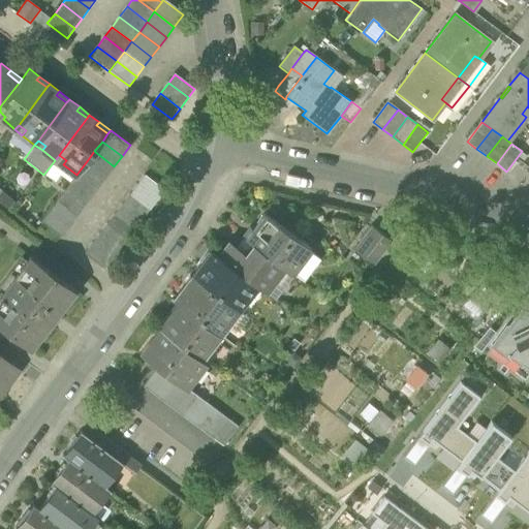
[(94,151),(87,161),(106,176),(114,166),(94,151)]
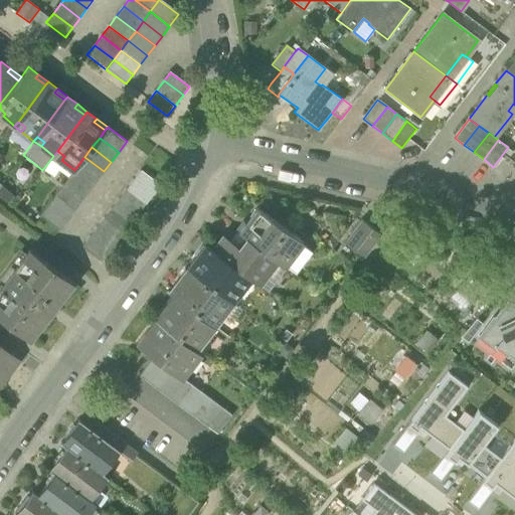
[(57,151),(53,156),(61,160),(64,156),(57,151)]
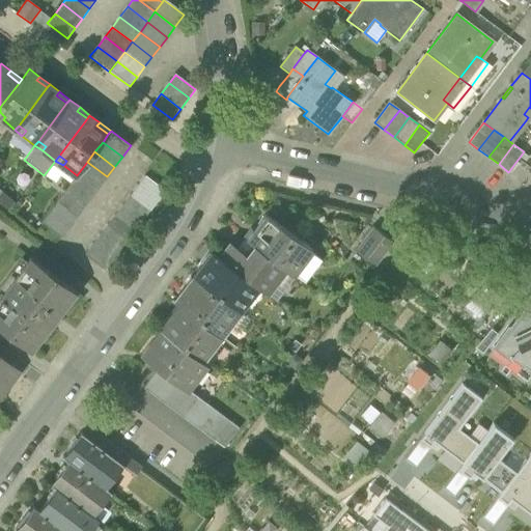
[(87,162),(80,171),(100,187),(107,176),(87,162)]
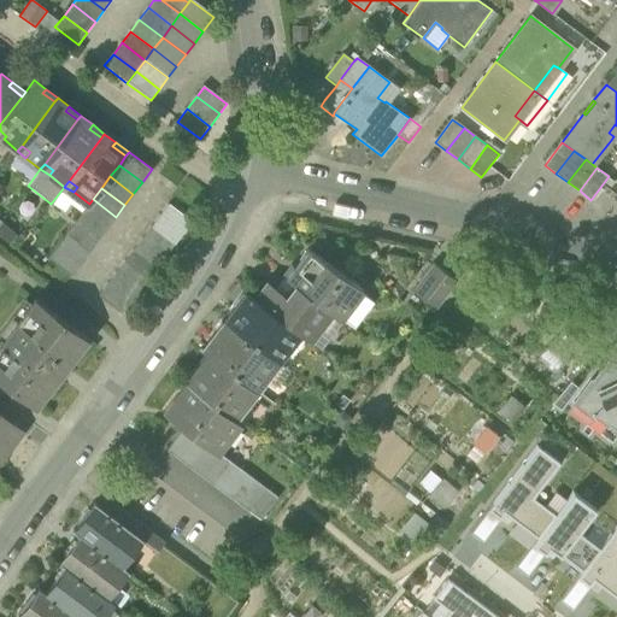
[(89,204),(84,211),(107,228),(116,217),(93,199),(89,204)]
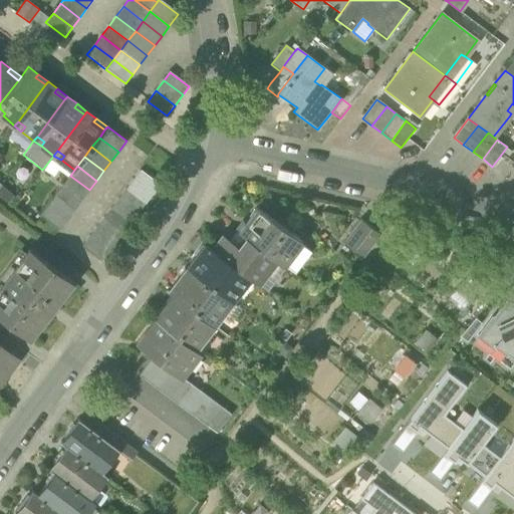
[(141,169),(133,179),(152,193),(160,184),(141,169)]
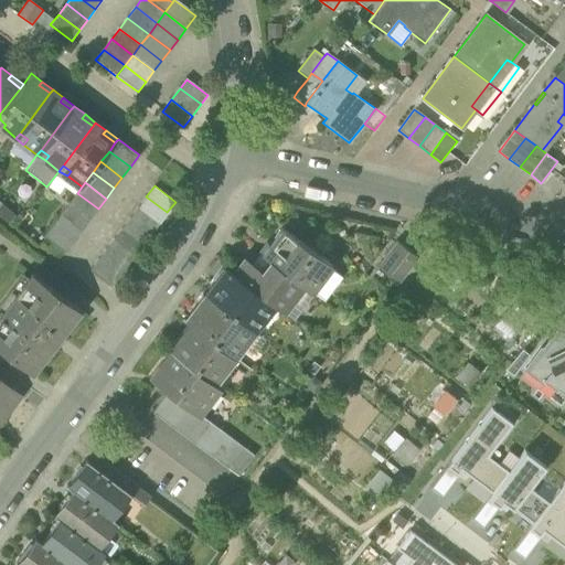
[(77,193),(68,203),(91,220),(98,209),(77,193)]
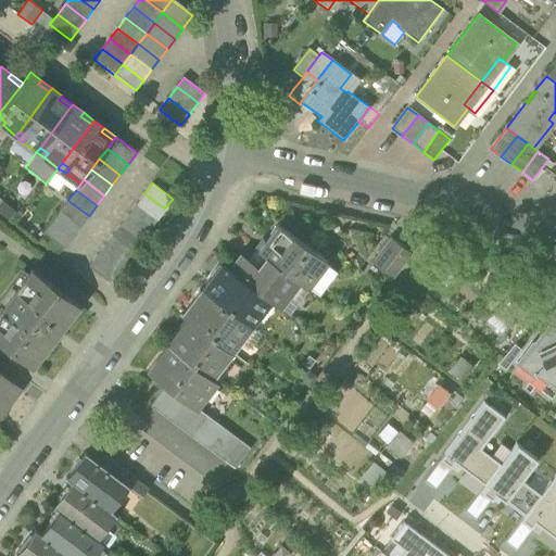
[(143,193),(136,203),(156,219),(164,209),(143,193)]
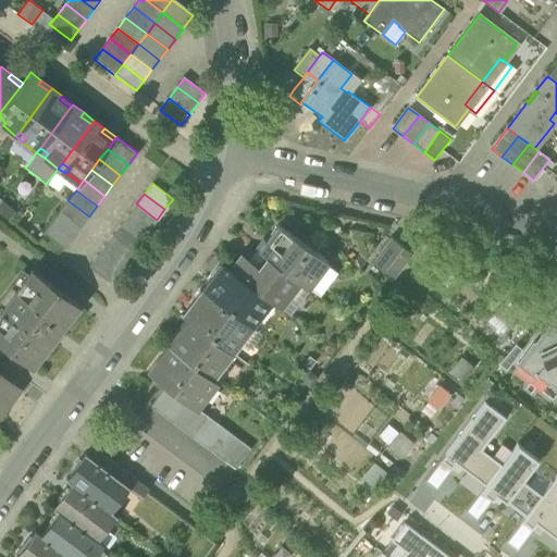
[(14,211),(1,200),(0,200),(0,213),(8,220),(14,211)]
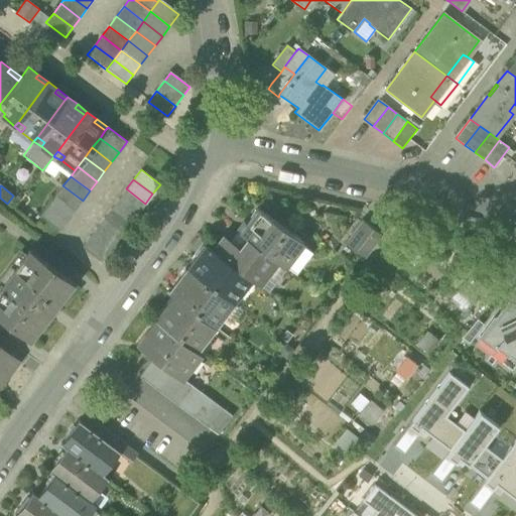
[(62,185),(55,196),(75,211),(83,201),(62,185)]
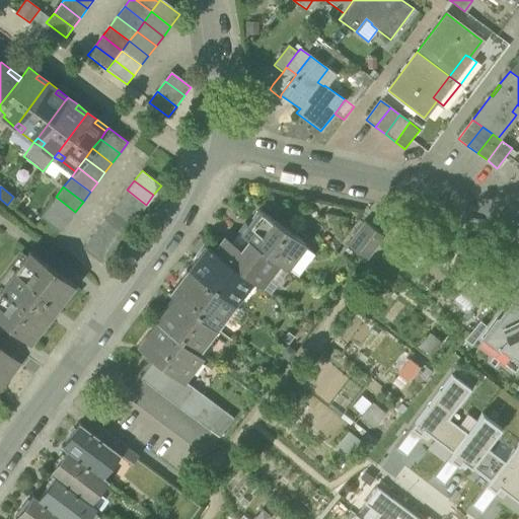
[(127,190),(120,200),(139,214),(146,205),(127,190)]
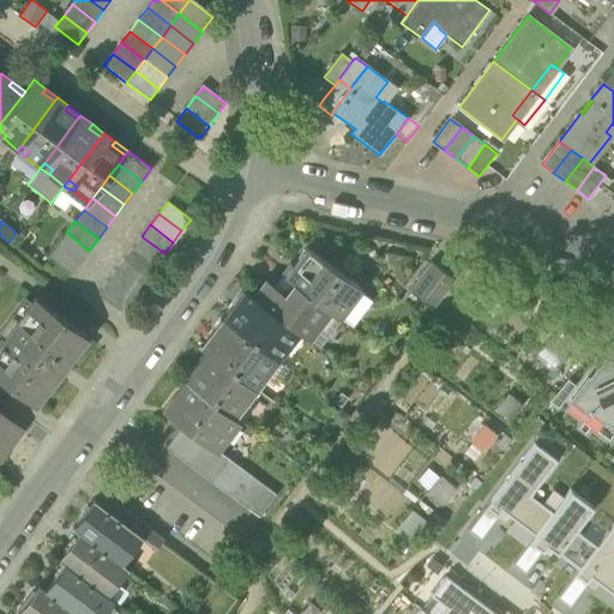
[(66,233),(56,245),(80,263),(89,251),(66,233)]
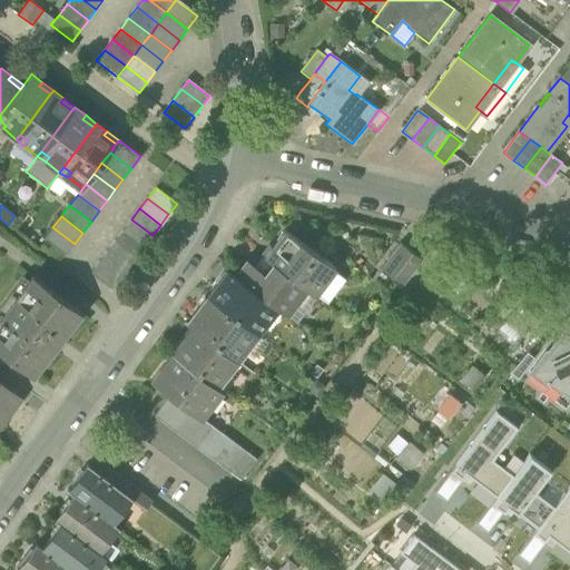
[(131,219),(124,231),(145,246),(153,235),(131,219)]
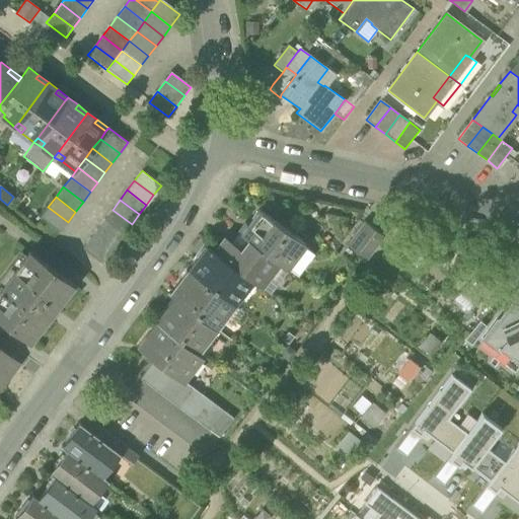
[(60,231),(68,222),(48,207),(41,217),(60,231)]
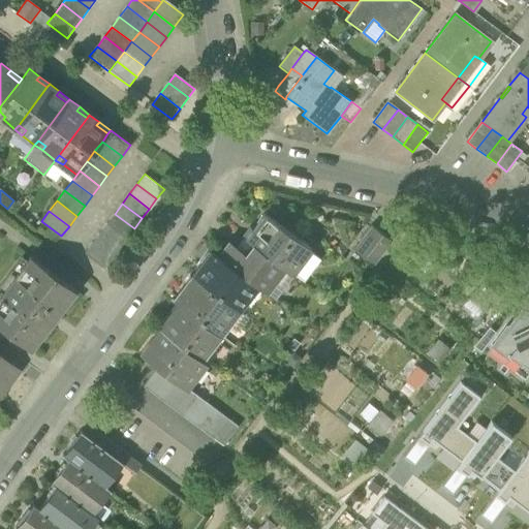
[(246,238),(253,244),(283,267),(291,273),(309,250),(310,248),(263,213),(246,238)]
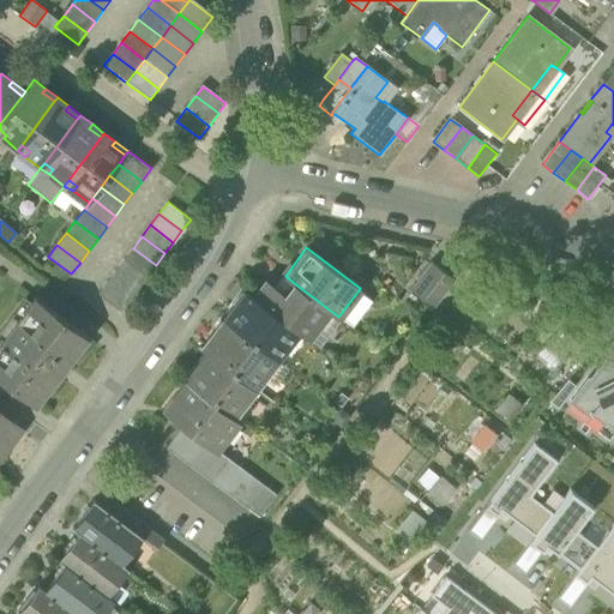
[(133,248),(124,259),(148,277),(156,265),(133,248)]
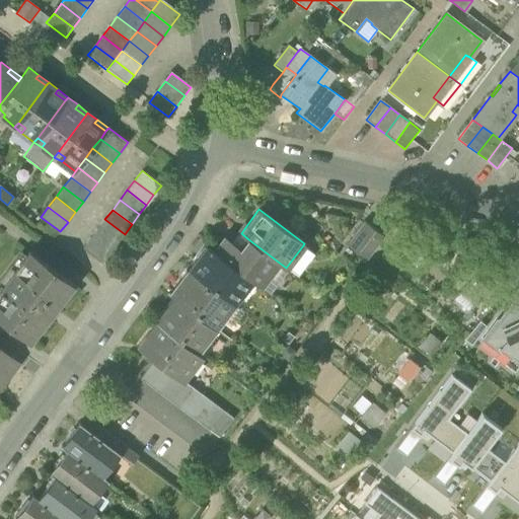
[(104,219),(97,229),(117,243),(125,234),(104,219)]
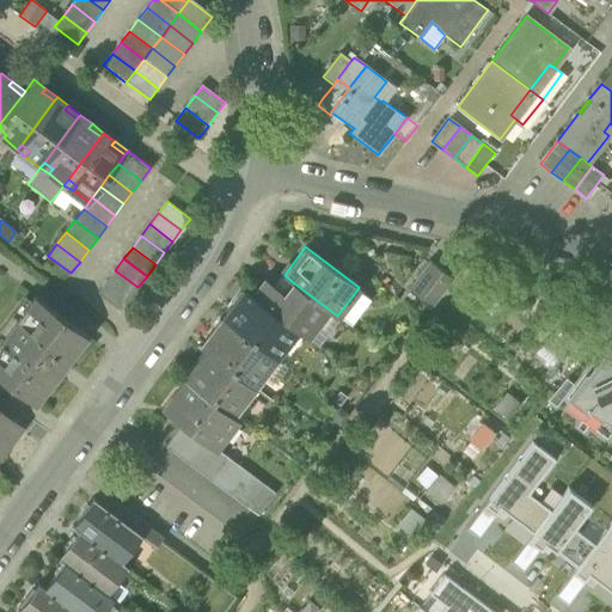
[(409,288),(432,305),(452,279),(429,261),(409,288)]
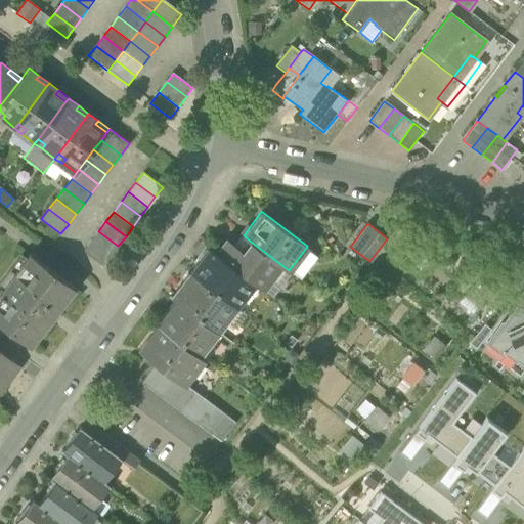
[(98,231),(91,241),(111,256),(118,246),(98,231)]
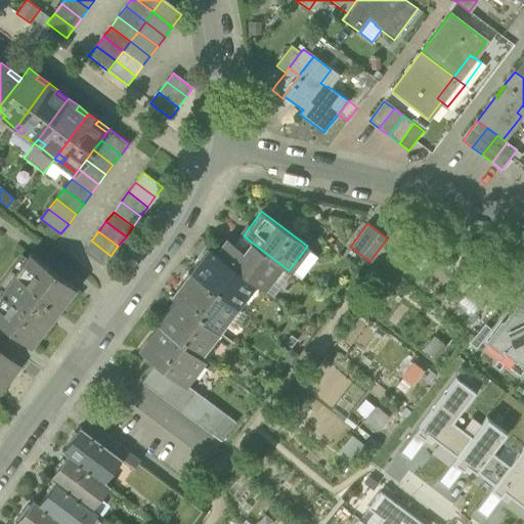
[(103,265),(111,256),(91,241),(84,251),(103,265)]
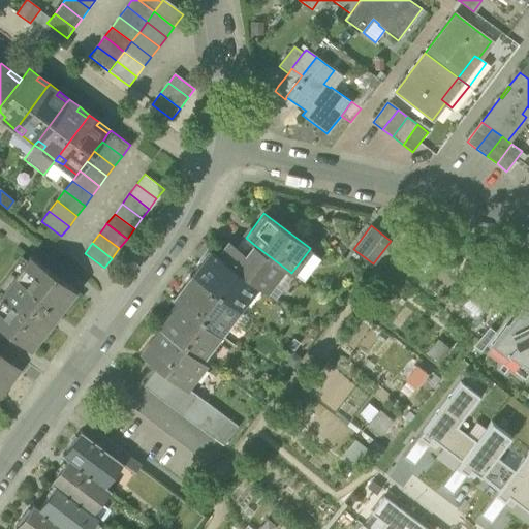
[(229,243),(219,257),(251,281),(256,285),(265,291),(283,267),(253,244),(246,255),(229,243)]
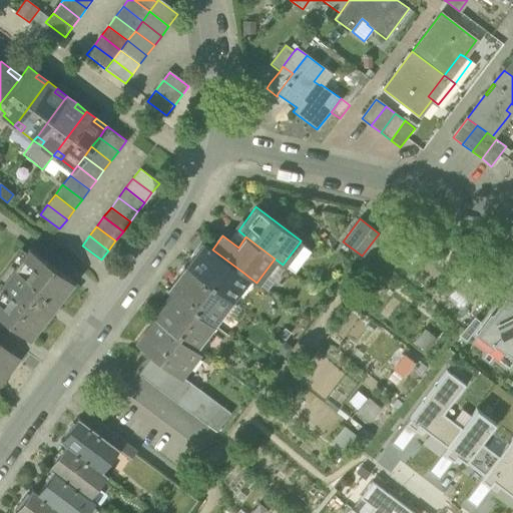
[(311,251),(300,242),(283,265),(286,267),(295,274),(296,273),(295,272),(311,251)]
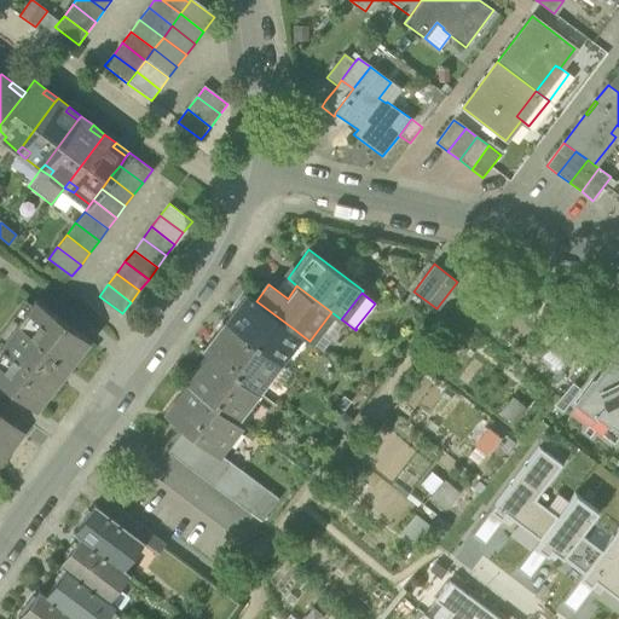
[(247,294),(225,322),(272,358),(294,329),(256,301),(247,294)]
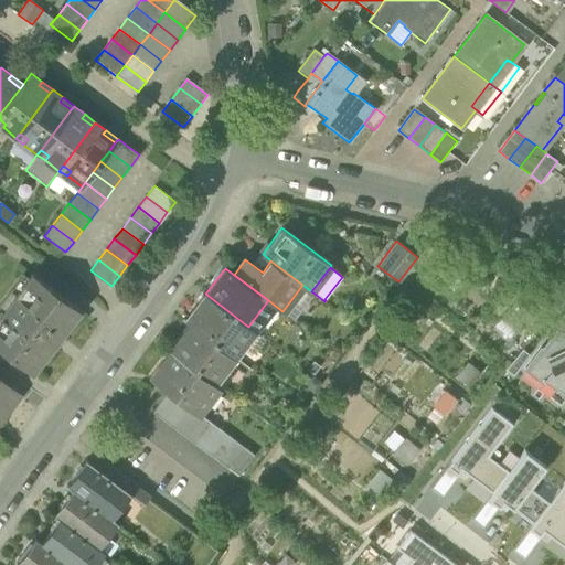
[(0,349),(6,354),(33,374),(81,310),(31,274),(0,315),(0,349)]
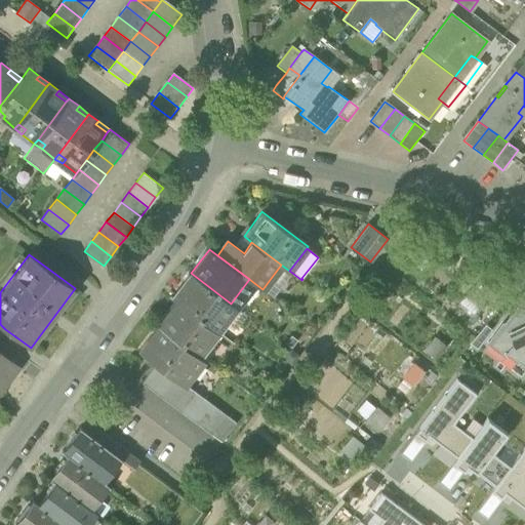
[(273,297),(292,273),(289,271),(281,265),(263,289),(273,297)]
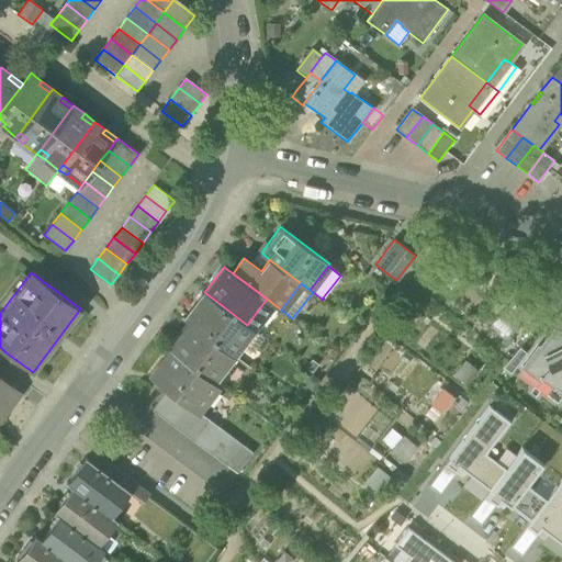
[(184,318),(189,323),(233,356),(242,344),(253,329),(247,325),(204,292),(184,318)]
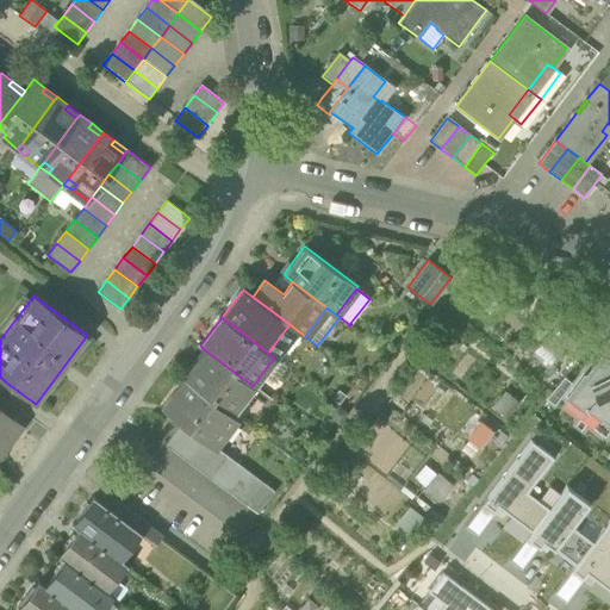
[(274,358),(296,329),(290,324),(268,353),(274,358)]
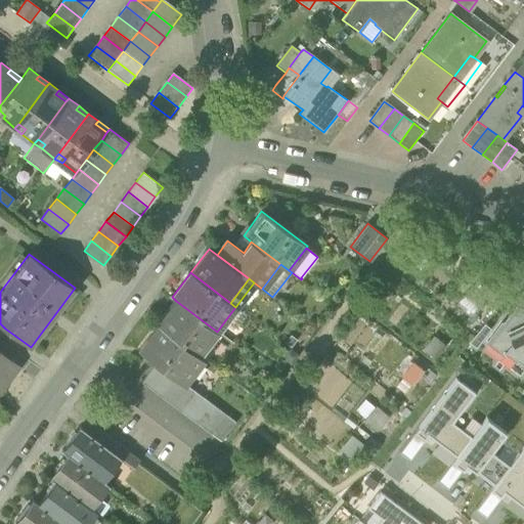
[(460,303),(478,311),(483,298),(466,290),(460,303)]
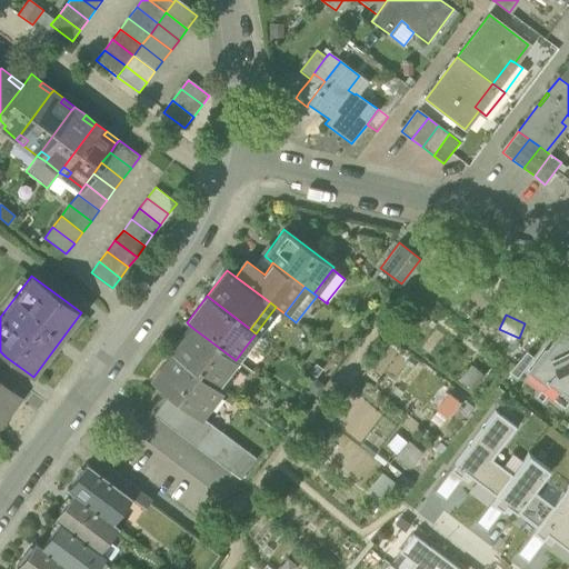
[(561,390),(568,396),(568,322),(559,337),(560,337),(547,355),(545,352),(529,372),(547,387),(548,385),(559,392),(561,390)]
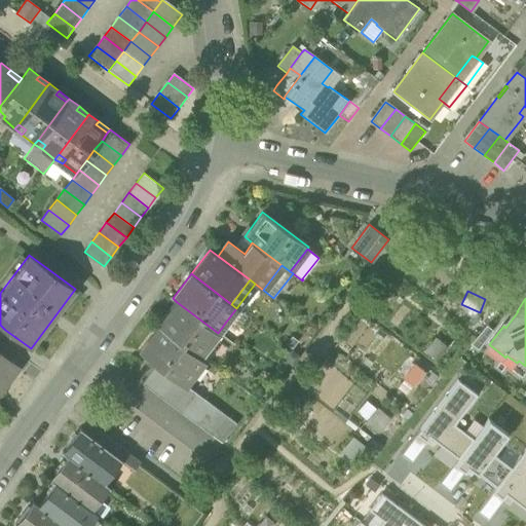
[(199,358),(218,333),(177,302),(158,327),(140,351),(157,365),(167,372),(177,379),(186,385),(204,362),(199,358)]
